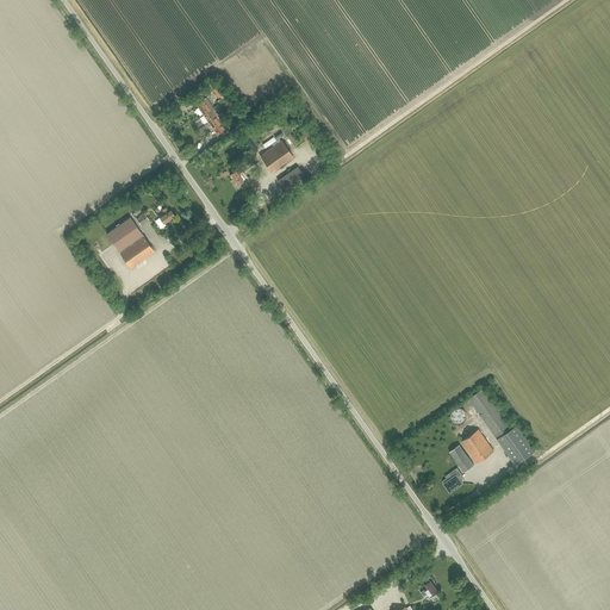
[(217,87),(212,91),(218,98),(223,94),(217,87)]
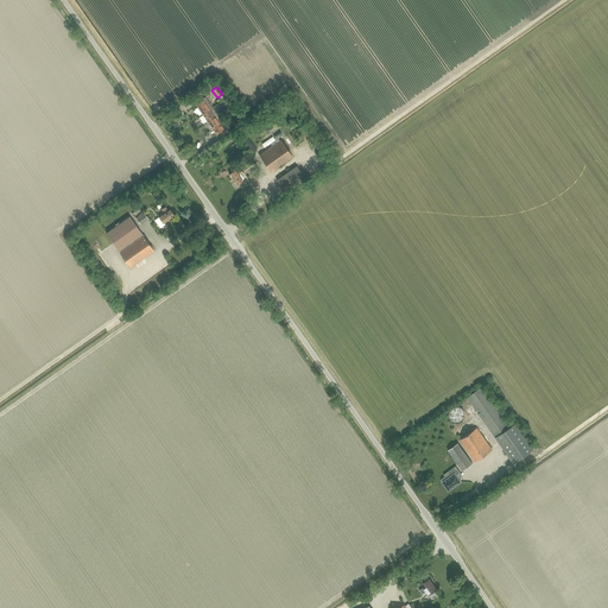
[(213,108),(209,103),(206,97),(202,99),(195,105),(197,107),(197,108),(202,114),(213,108)]
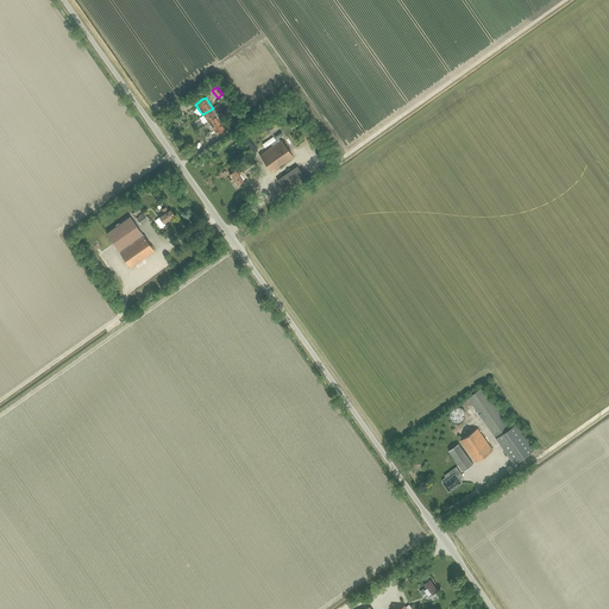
[(232,98),(227,100),(232,108),(237,105),(232,98)]
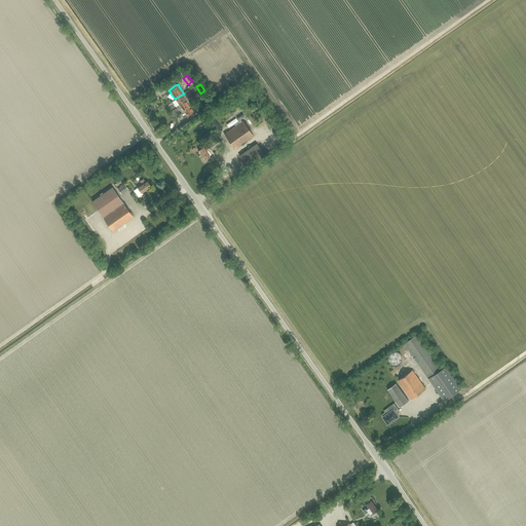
[(188,99),(184,94),(175,99),(180,105),(188,99)]
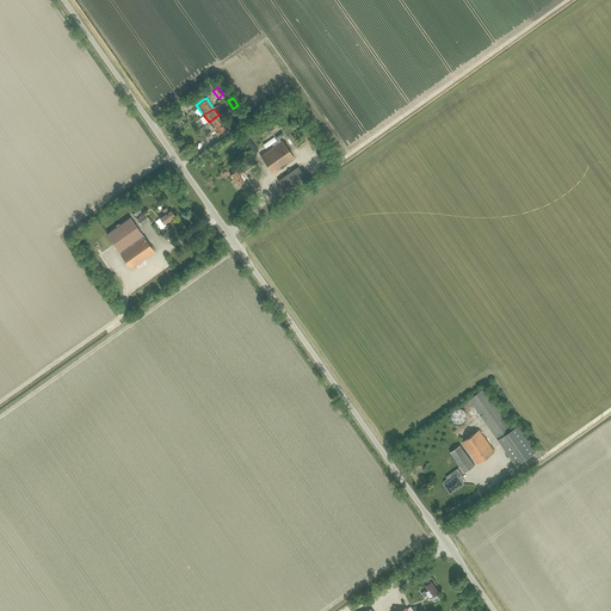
[(218,115),(209,122),(217,135),(224,129),(221,124),(218,119),(223,116),(222,113),(218,115)]
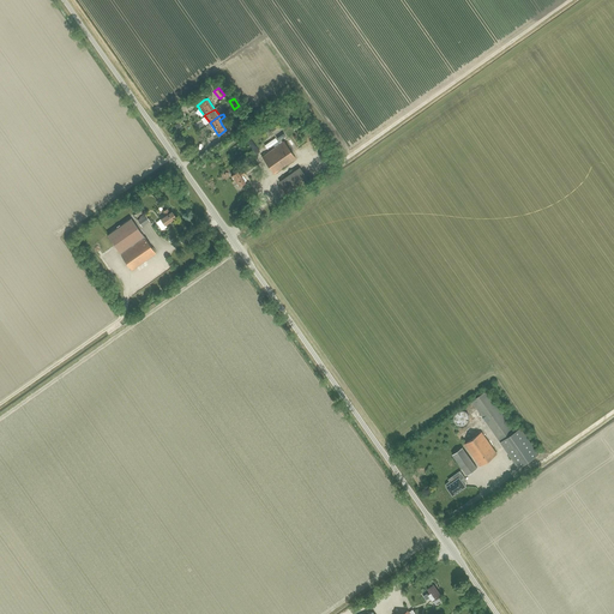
[(283,142),(262,157),(274,174),(295,158),(283,142)]
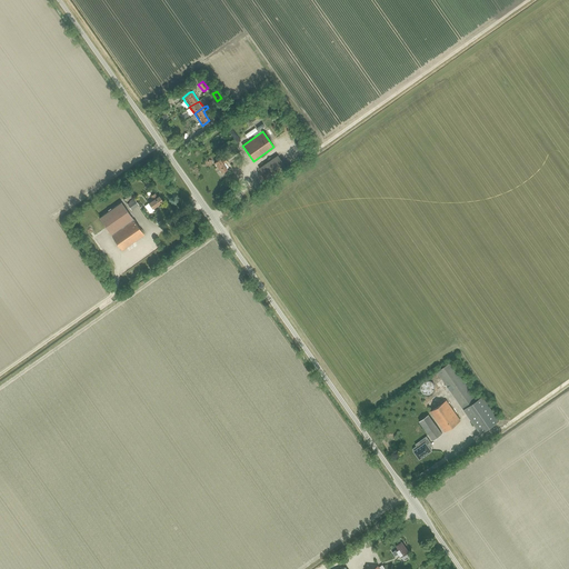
[(267,180),(269,178),(286,167),(278,155),(259,168),(267,180)]
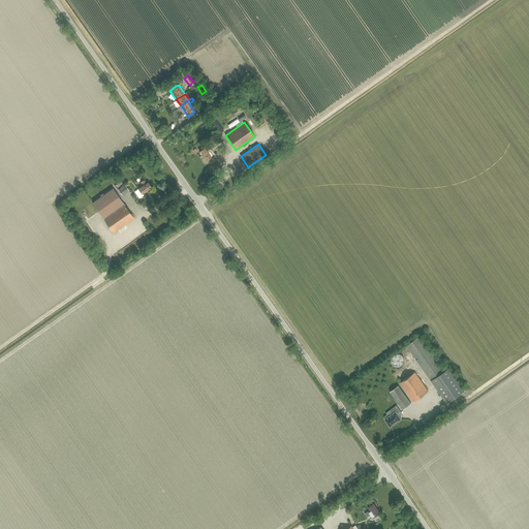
[(205,148),(199,151),(206,160),(211,157),(208,152),(211,150),(209,147),(206,149),(205,148)]
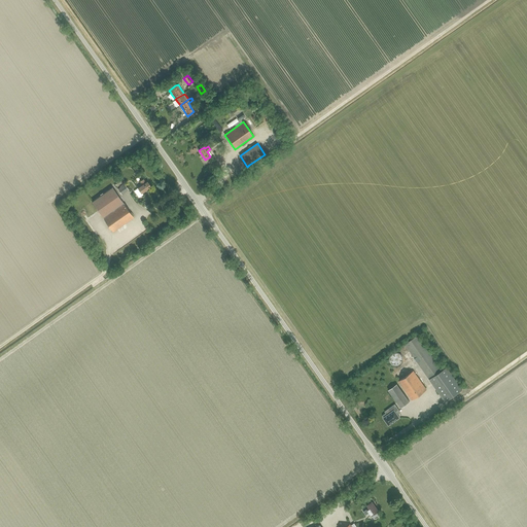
[(141,194),(150,186),(147,181),(145,182),(143,179),(140,181),(142,184),(138,188),(141,194)]
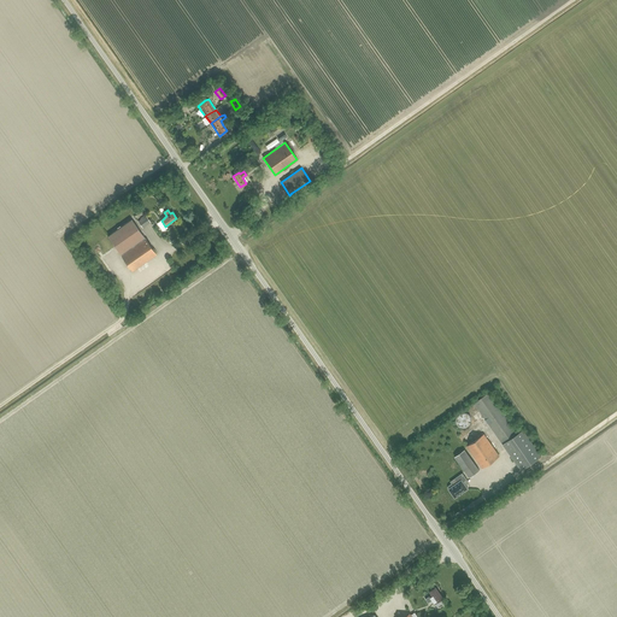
[(146,216),(137,222),(142,228),(150,222),(146,216)]
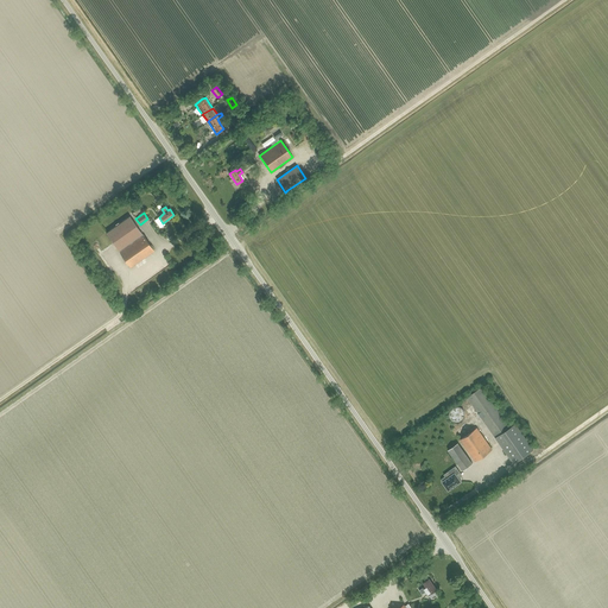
[(159,226),(163,223),(158,215),(153,219),(159,226)]
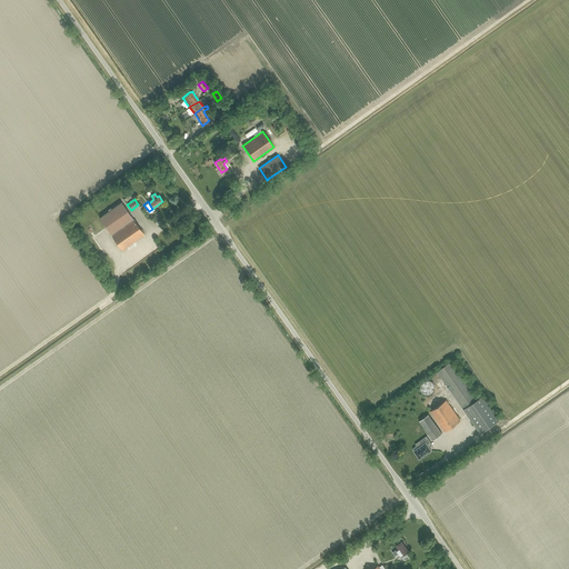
[(111,235),(122,250),(143,235),(133,219),(121,202),(99,218),(111,235)]
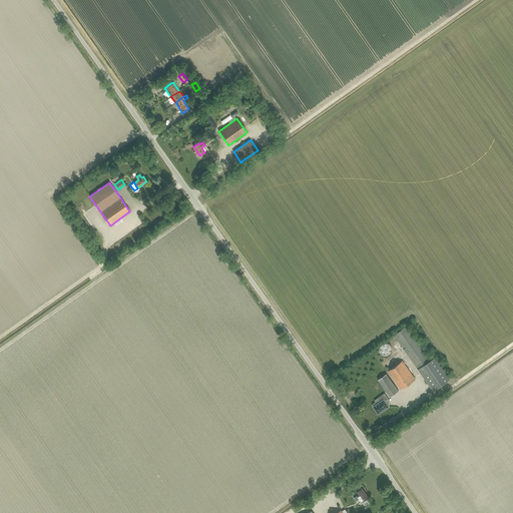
[(429,361),(406,327),(394,336),(418,369),(433,391),(450,379),(435,357),(429,361)]
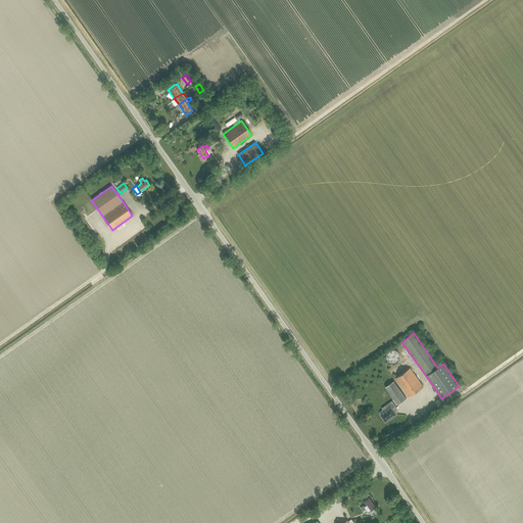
[(399,358),(399,357),(399,355),(399,354),(398,353),(398,352),(397,352),(397,351),(396,351),(396,350),(395,350),(394,350),(393,350),(392,350),(391,350),(390,350),(389,350),(389,351),(388,351),(388,352),(387,352),(387,353),(386,353),(386,354),(386,355),(386,357),(386,358),(386,359),(386,360),(386,361),(387,361),(387,362),(388,362),(388,363),(389,363),(390,364),(391,364),(392,364),(393,364),(394,364),(395,364),(396,363),(397,363),(397,362),(398,362),(398,361),(399,360),(399,359),(399,358)]
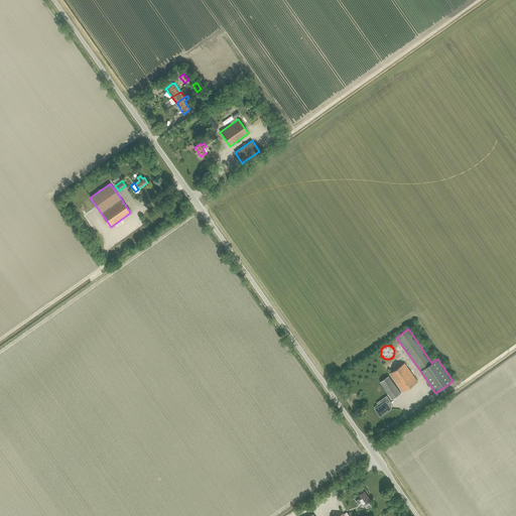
[(403,392),(417,382),(404,364),(390,374),(403,392)]
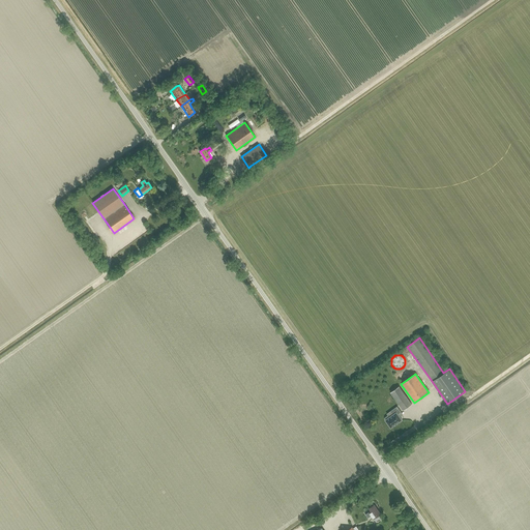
[(403,410),(412,404),(399,386),(390,392),(403,410)]
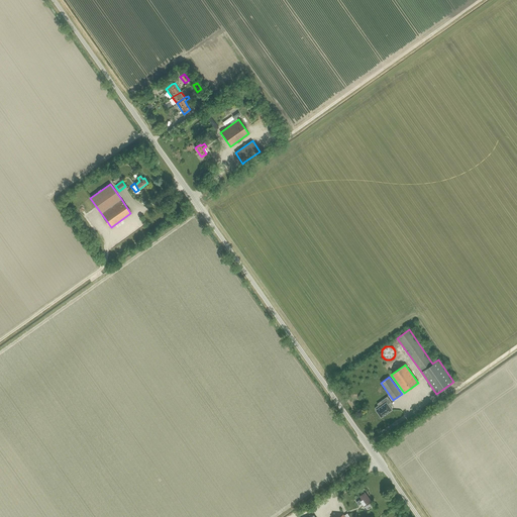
[(377,409),(376,410),(381,417),(392,410),(388,404),(391,402),(387,397),(382,401),(384,404),(380,407),(379,406),(376,408),(377,409)]
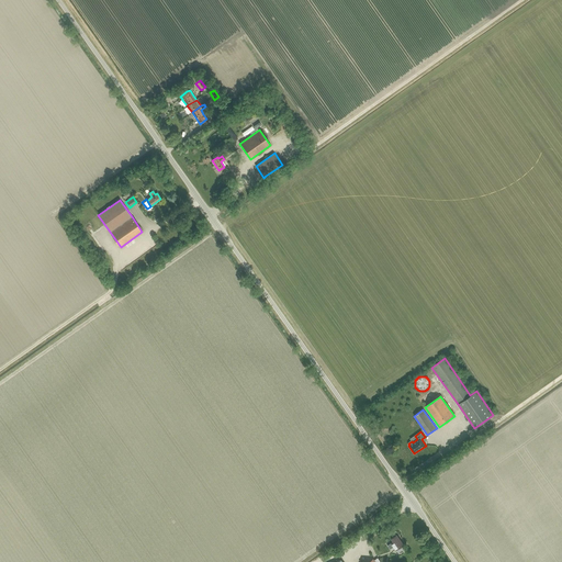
[(395,550),(403,546),(396,535),(391,539),(393,542),(388,546),(390,549),(393,547),(395,550)]
